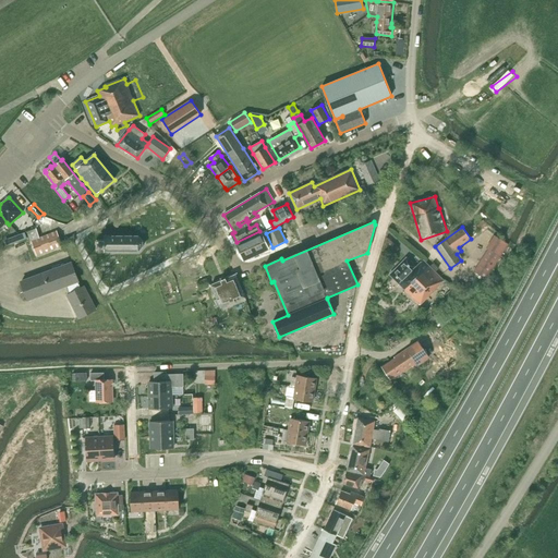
[(62,245),(57,231),(31,241),(37,255),(62,245)]
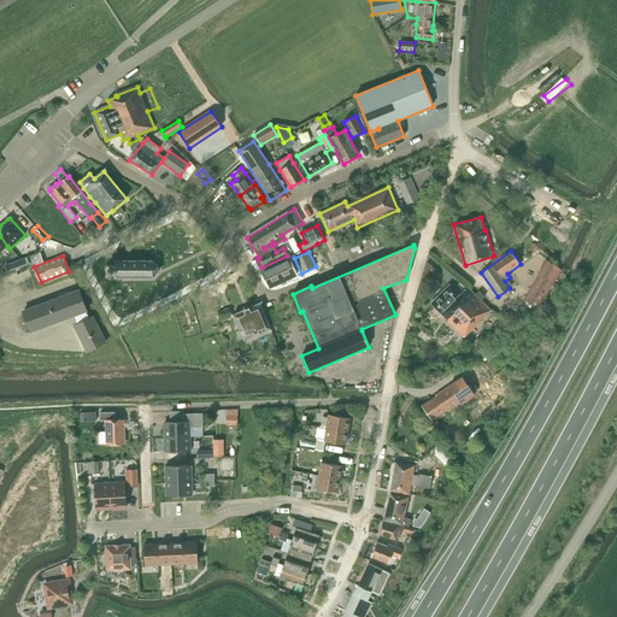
[(15,269),(29,264),(28,258),(12,263),(15,269)]
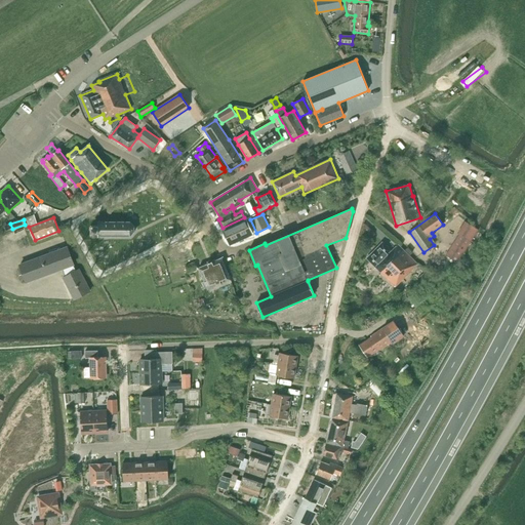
[(245,241),(244,239),(252,235),(245,219),(235,225),(242,242),(245,241)]
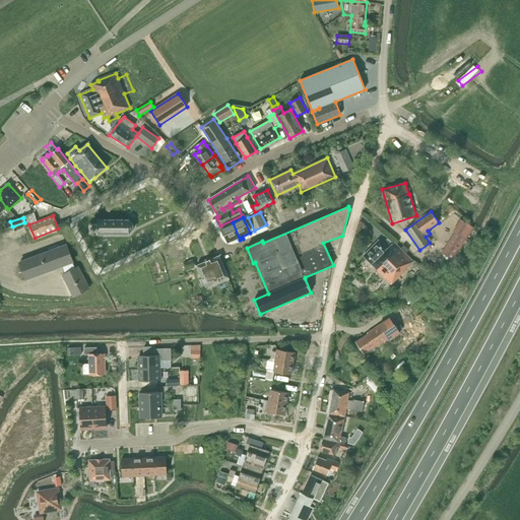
[(132,224),(129,220),(128,219),(123,219),(122,219),(118,219),(117,219),(112,219),(111,219),(107,219),(106,219),(105,219),(98,219),(98,223),(90,223),(90,224),(89,224),(89,231),(90,231),(98,231),(98,235),(98,236),(105,236),(105,235),(106,235),(111,235),(112,235),(117,235),(122,235),(123,235),(128,235),(129,235),(129,234),(132,231),(133,231),(133,230),(133,224),(133,223),(132,224)]
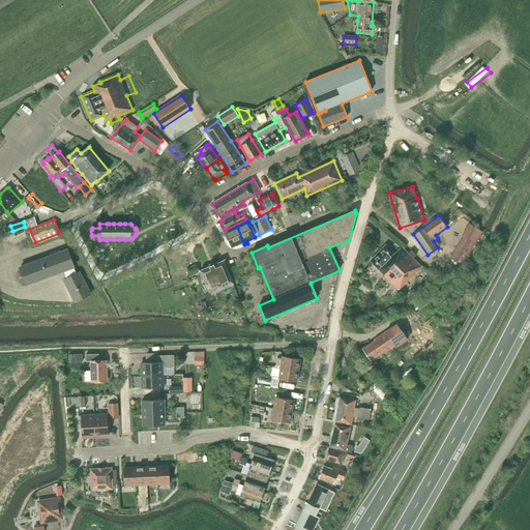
[(226,232),(233,247),(241,243),(242,245),(244,244),(237,227),(226,232)]
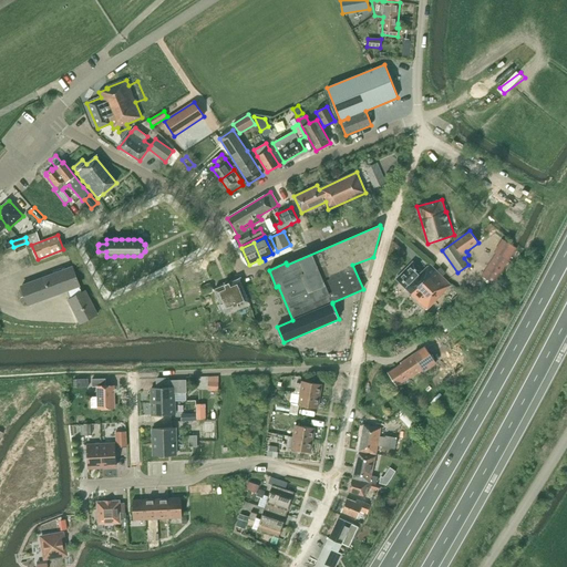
[(495,254),(481,276),(494,284),(508,261),(495,254)]
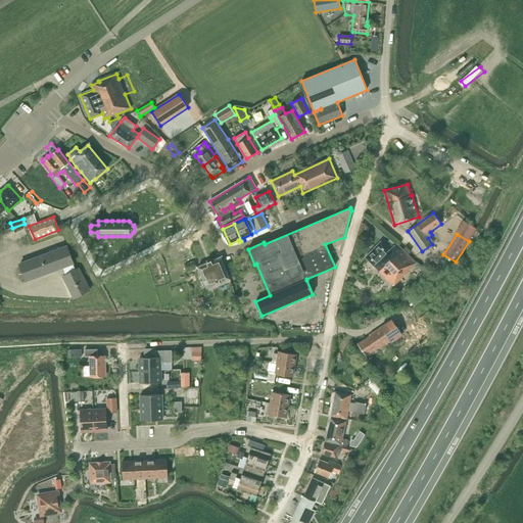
[(390,250),(381,242),(366,257),(393,285),(416,263),(396,244),(390,250)]
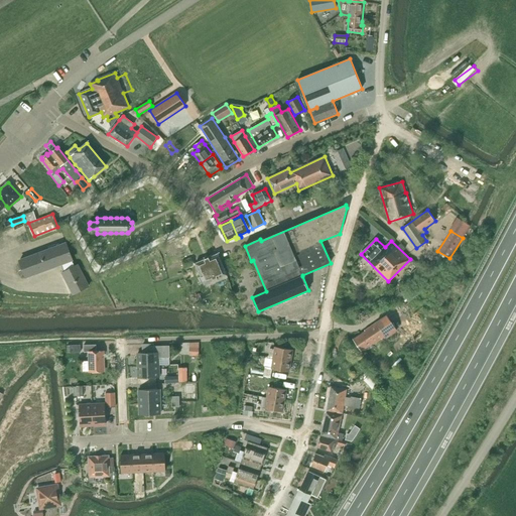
[(75,267),(71,260),(73,260),(72,259),(67,245),(67,244),(19,261),(20,262),(25,276),(25,277),(62,263),(66,271),(62,273),(74,294),(89,286),(78,265),(75,267)]
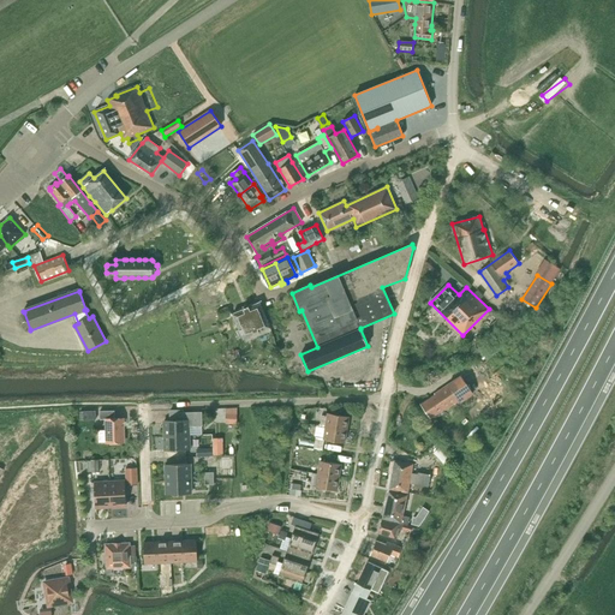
[(218,312),(221,321),(232,316),(226,302),(215,306),(218,312)]
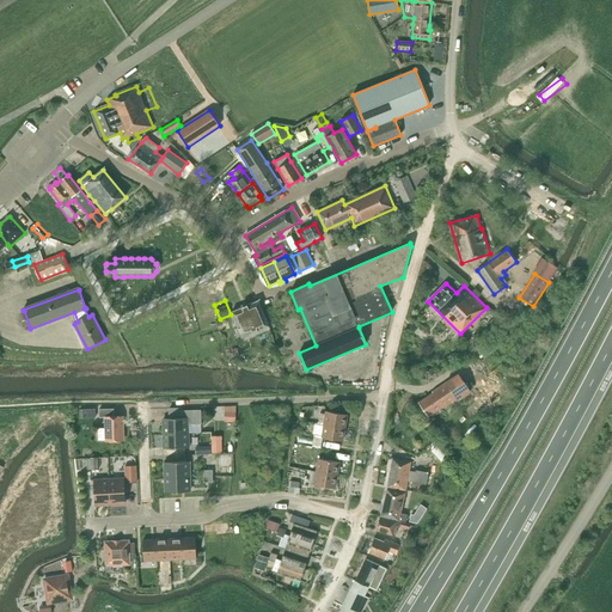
[(248,306),(248,305),(242,307),(243,308),(232,312),(243,337),(269,326),(258,301),(248,306)]
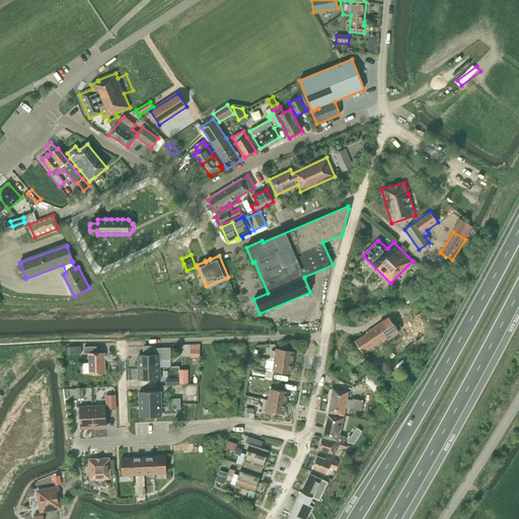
[(410,298),(406,293),(398,298),(402,303),(410,298)]
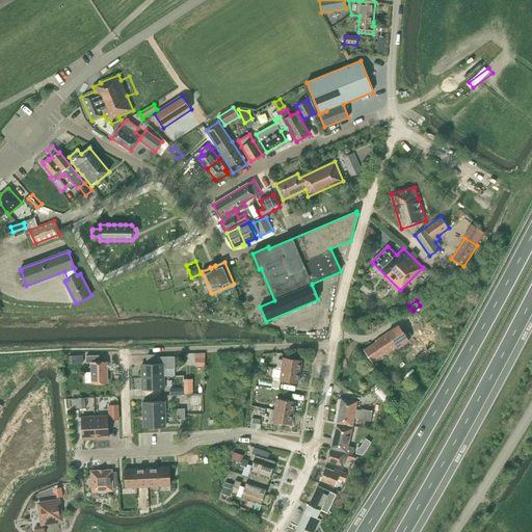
[(376,341),(376,342),(365,350),(373,362),(384,353),(386,354),(397,347),(398,348),(408,341),(398,325),(376,341)]
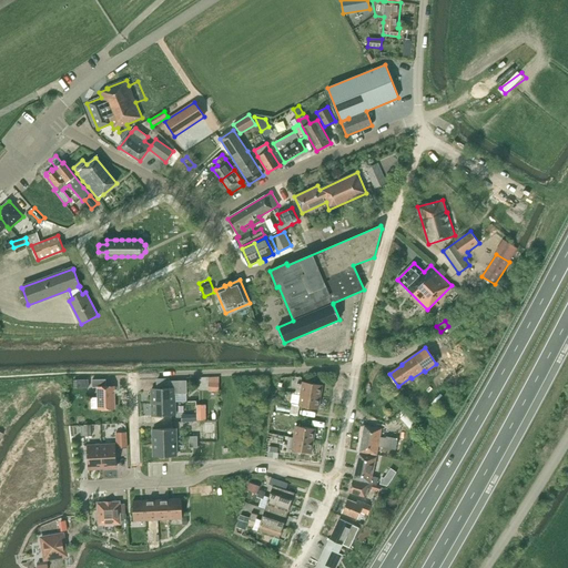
[(219,377),(210,377),(209,392),(219,392),(219,377)]
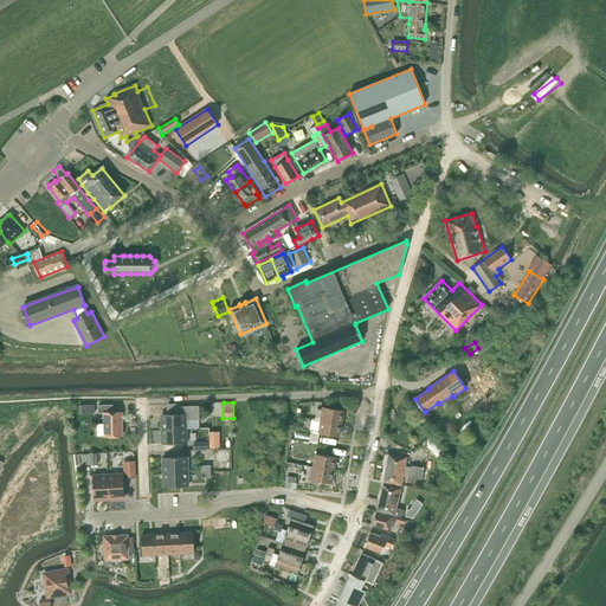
[(97,437),(105,437),(122,437),(121,413),(113,413),(113,405),(98,406),(98,413),(105,413),(105,425),(97,425),(97,437)]
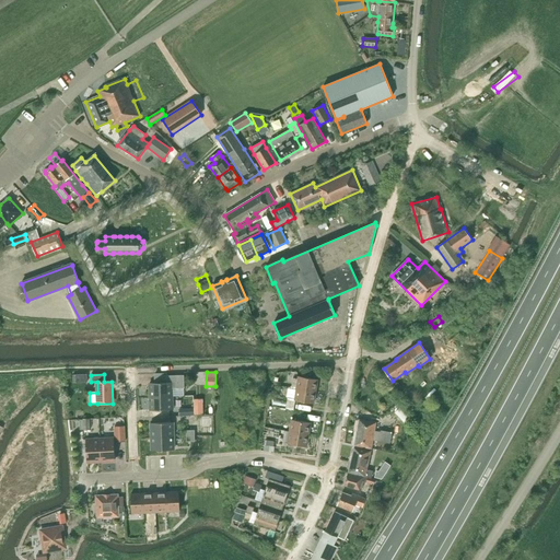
[(86,375),(72,375),(72,384),(88,383),(86,375)]
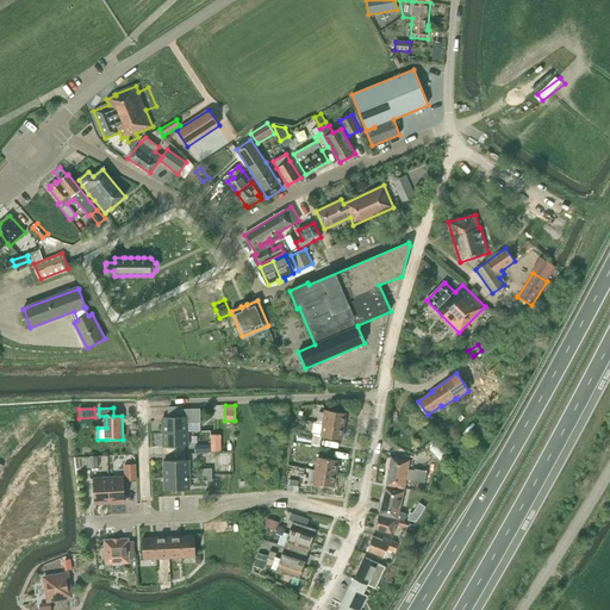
[(200,409),(182,410),(182,417),(163,417),(163,433),(187,431),(187,423),(200,423),(200,409)]
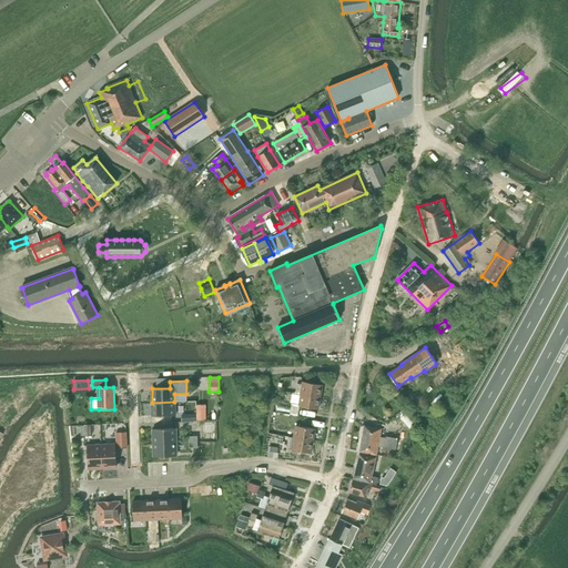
[(321,397),(322,385),(303,382),(301,394),(321,397)]
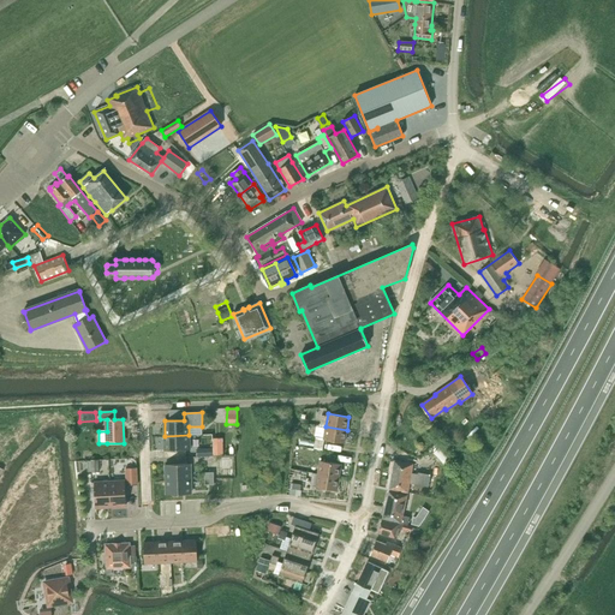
[(316,439),(324,440),(323,440),(345,443),(347,430),(326,427),(317,425),(316,439)]
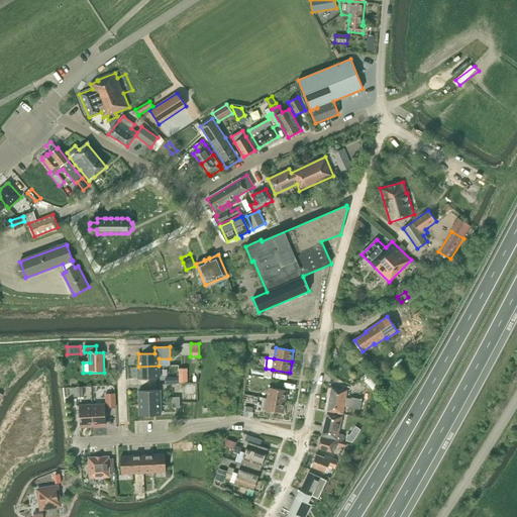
[(138,367),(139,379),(160,379),(159,366),(138,367)]
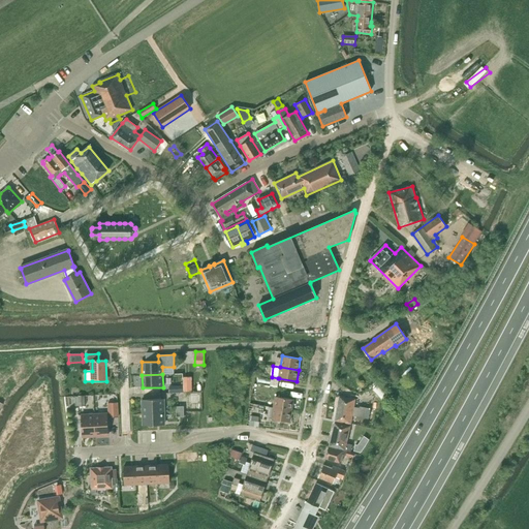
[(191,377),(183,377),(184,392),(192,392),(191,377)]
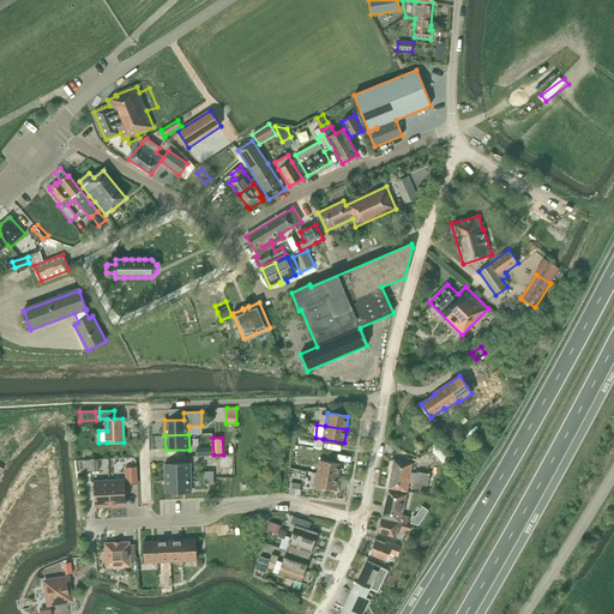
[(419,458),(422,462),(425,459),(428,463),(441,452),(434,444),(419,458)]
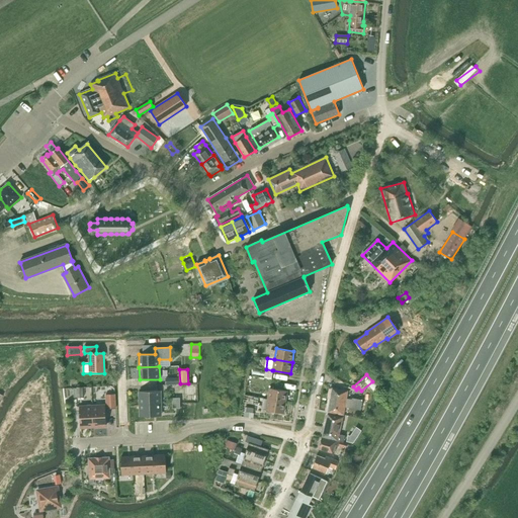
[(394,377),(387,383),(391,387),(398,381),(394,377)]
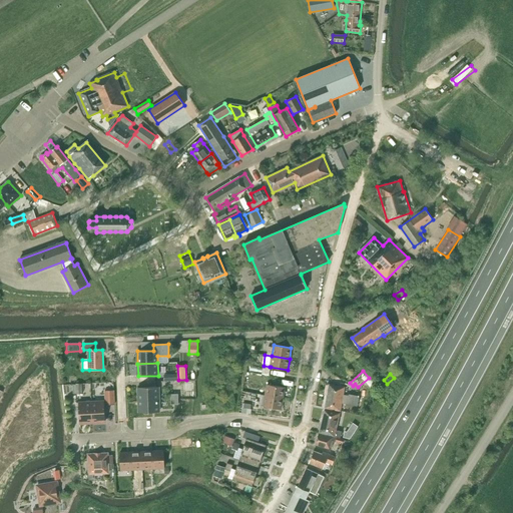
[(195,381),(183,381),(184,389),(196,389),(195,381)]
